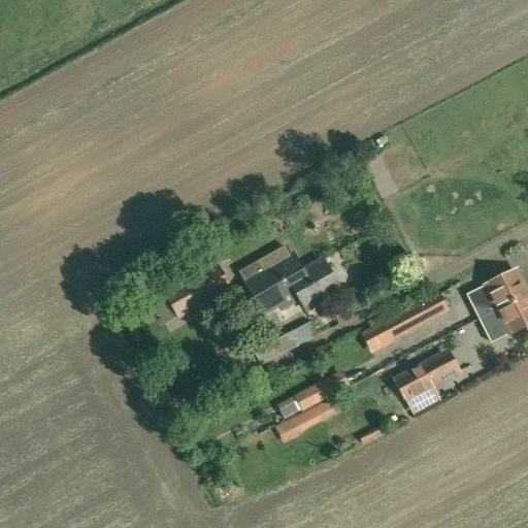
[(308,282),(303,271),(293,254),(243,282),(263,316),(262,316),(262,317),(278,307),(281,310),(295,303),(293,299),(298,296),(295,291),(303,287),(302,285),(308,282)]
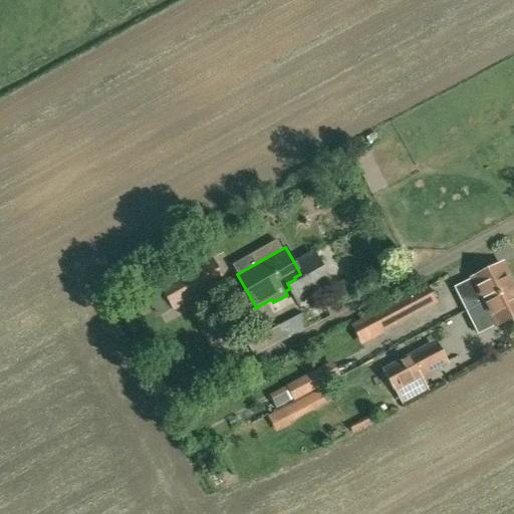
[(313,253),(295,264),(300,274),(294,277),(295,279),(287,283),(290,288),(285,291),(287,295),(291,292),(297,302),(330,283),(313,253)]
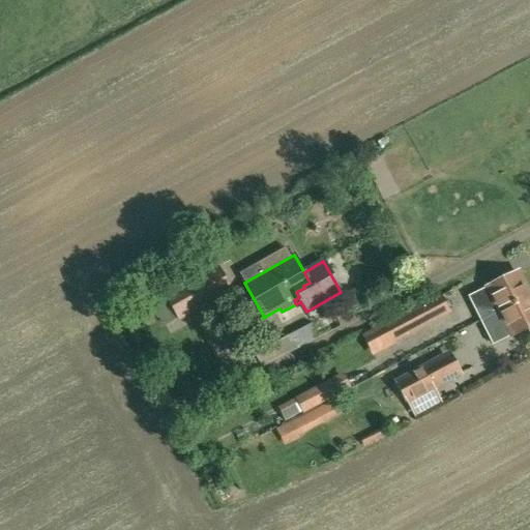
[(217,267),(151,305),(158,318),(162,316),(167,325),(178,319),(180,321),(231,291),(217,267)]
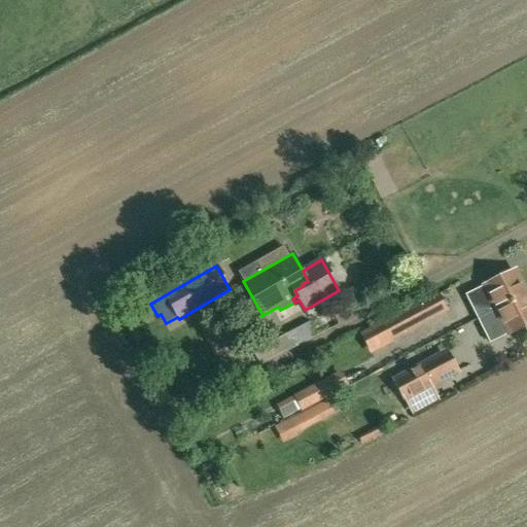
[(525,295),(526,294),(515,271),(466,294),(479,318),(508,303),(525,295)]
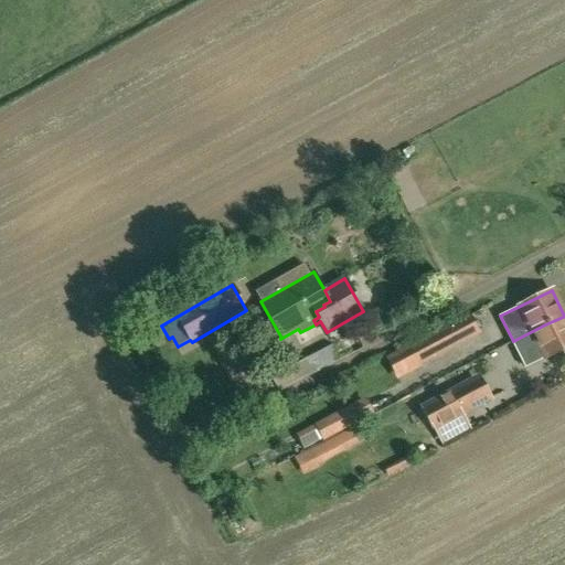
[(478,336),(467,313),(406,345),(417,366),(478,336)]
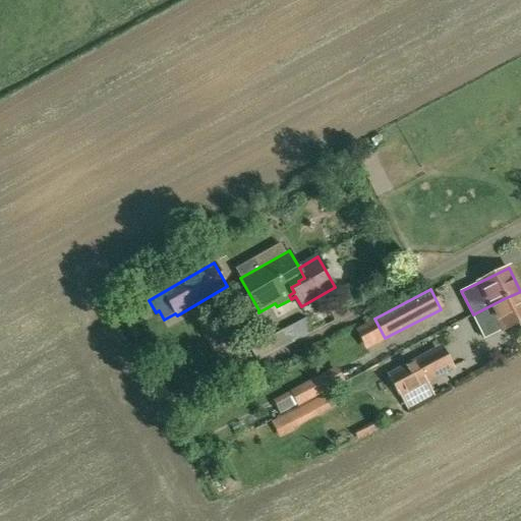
[(520,319),(520,292),(520,291),(519,292),(503,299),(473,314),(484,338),(520,319)]
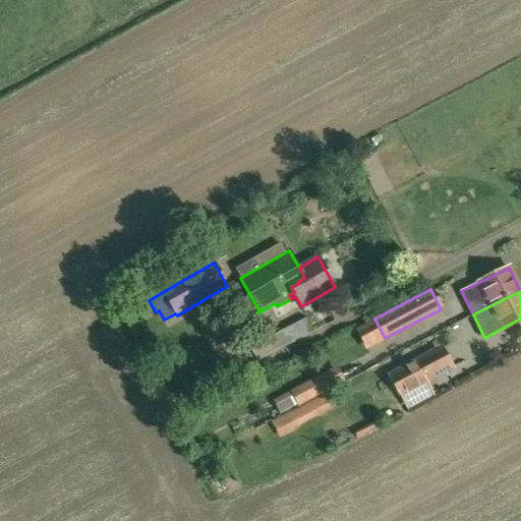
[(306,319),(250,348),(257,361),(313,332),(306,319)]
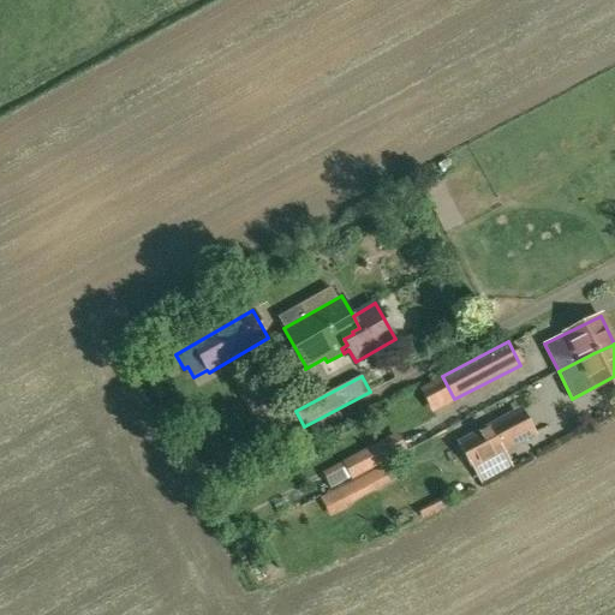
[(457,442),(471,470),(536,435),(521,407),(457,442)]
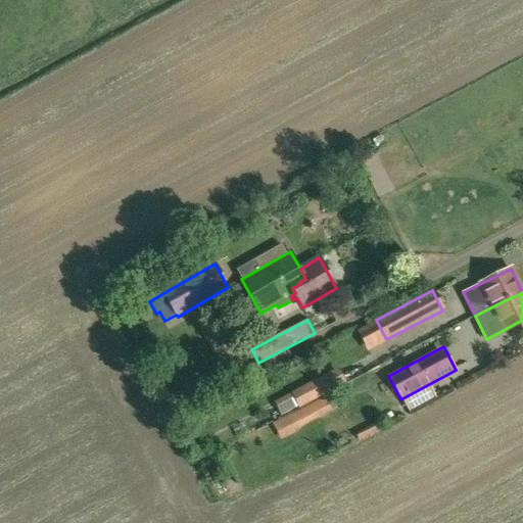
[(275,439),(328,414),(319,395),(340,385),(334,371),(269,402),(277,419),(267,424),(275,439)]
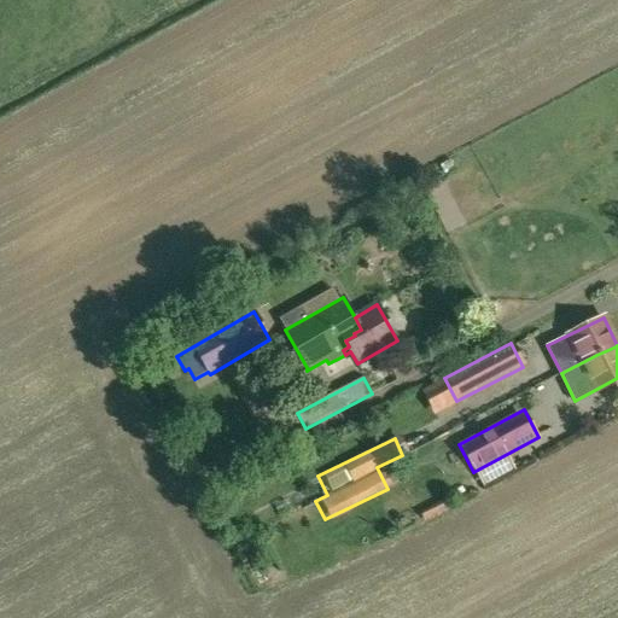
All buildings are outlined.
